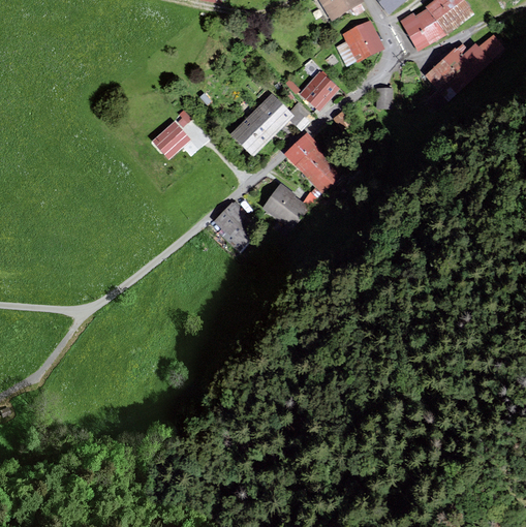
[(318,0),(322,6),(329,17),(356,0),(318,0)]
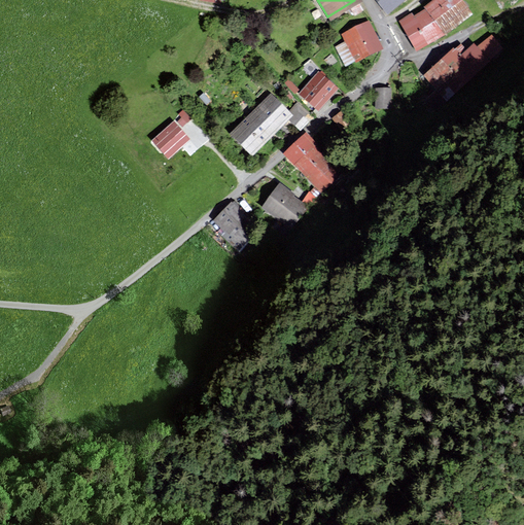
[(379,0),(385,8),(395,0),(379,0)]
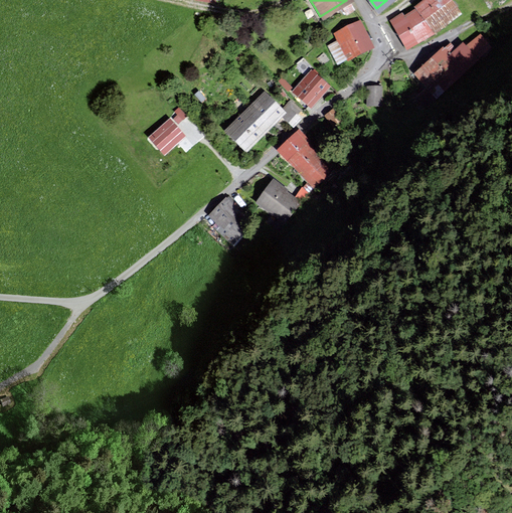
[(421,0),(412,7),(389,20),(401,39),(405,45),(433,29),(457,11),(449,0),(421,0)]
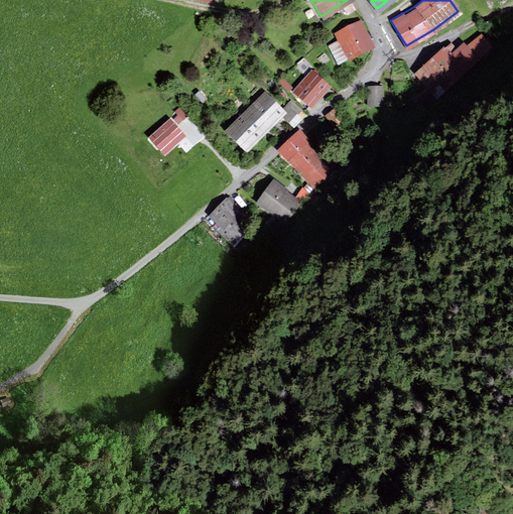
[(358,19),(334,31),(347,56),(352,53),(370,44),(358,19)]
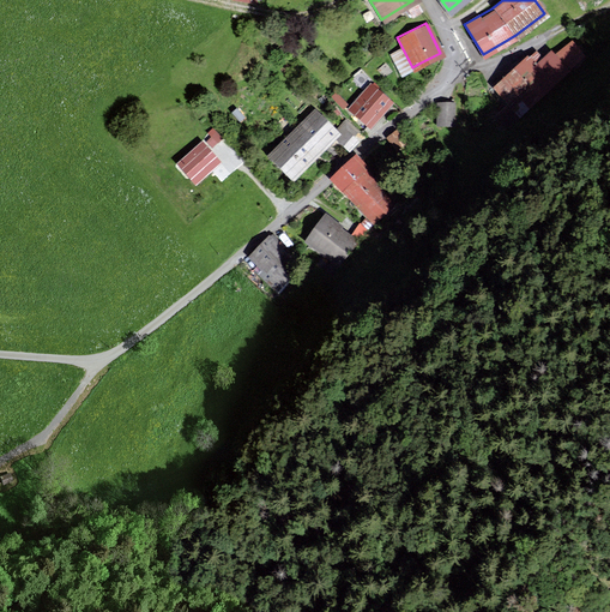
[(505,77),(494,85),(521,117),(585,60),(569,42),(553,58),(547,52),(541,57),(535,51),(505,77)]
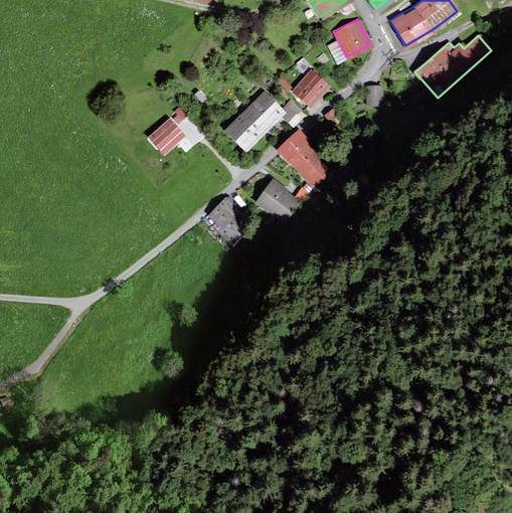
[(326,84),(310,70),(291,91),(299,98),(307,105),(326,84)]
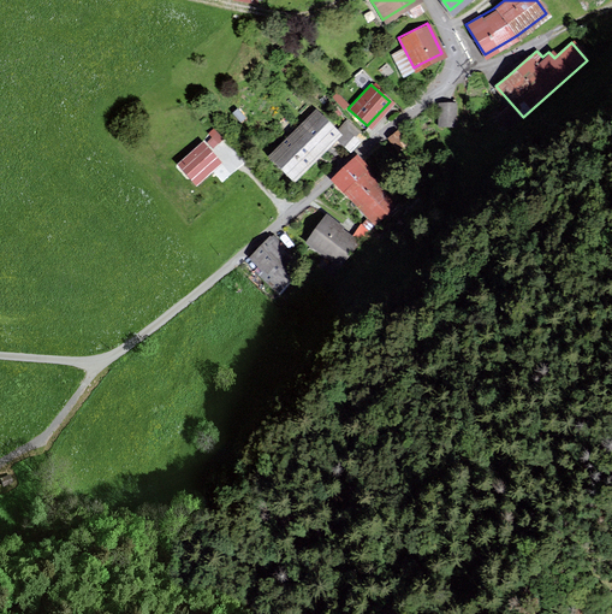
[(459,102),(437,102),(437,130),(459,130),(459,102)]
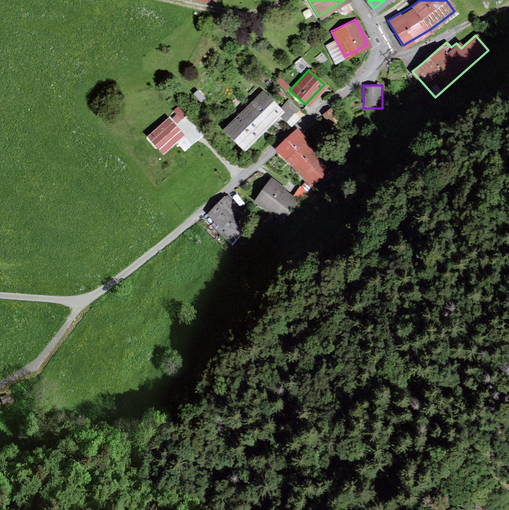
[(280,110),(261,91),(223,129),(242,148),(261,129),(280,110)]
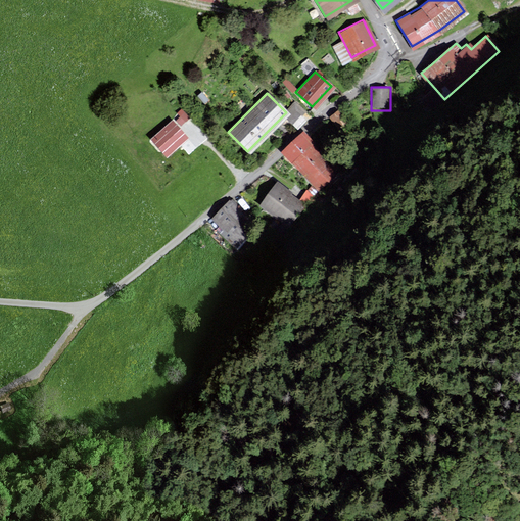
[(298,107),(286,120),(296,130),(309,116),(298,107)]
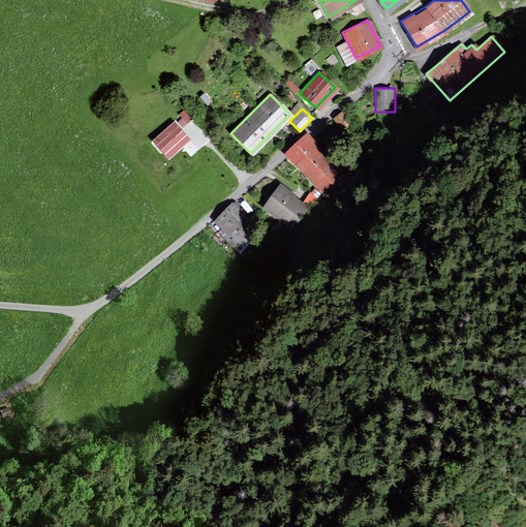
[(342,111),(332,118),(341,130),(351,124),(342,111)]
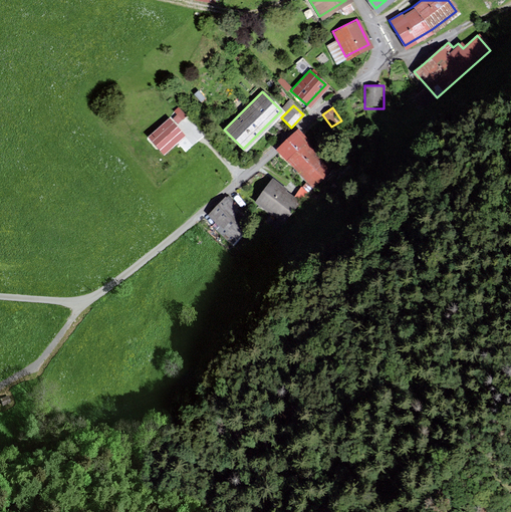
[(168,118),(147,136),(161,152),(182,135),(175,126),(168,118)]
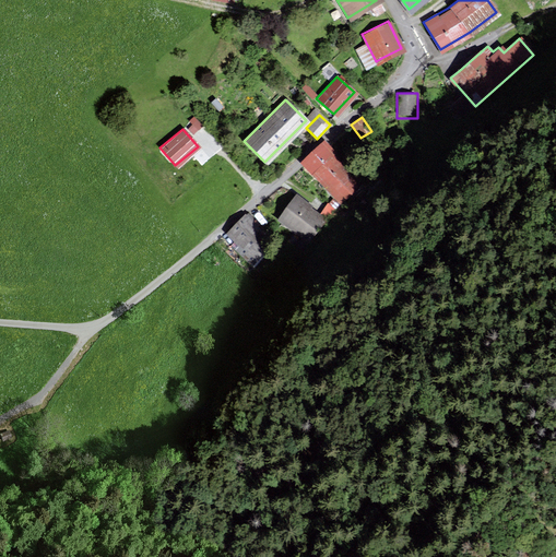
[(362,178),(324,141),(318,147),(302,164),(323,185),(339,201),(362,178)]
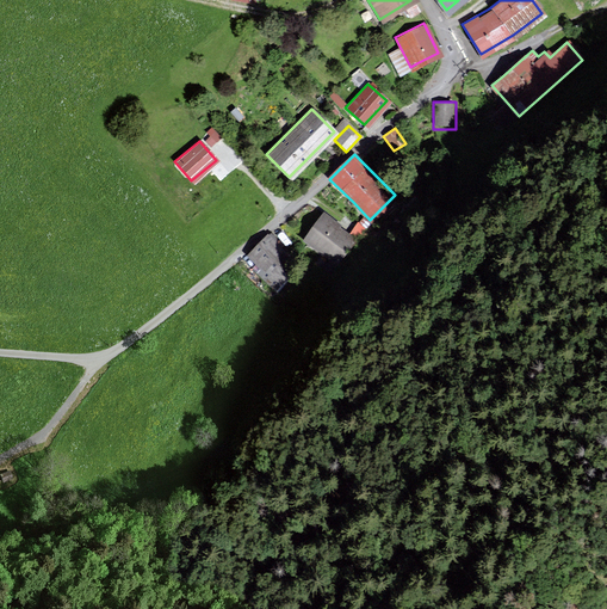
[(320,214),(302,239),(310,245),(335,263),(354,238),(320,214)]
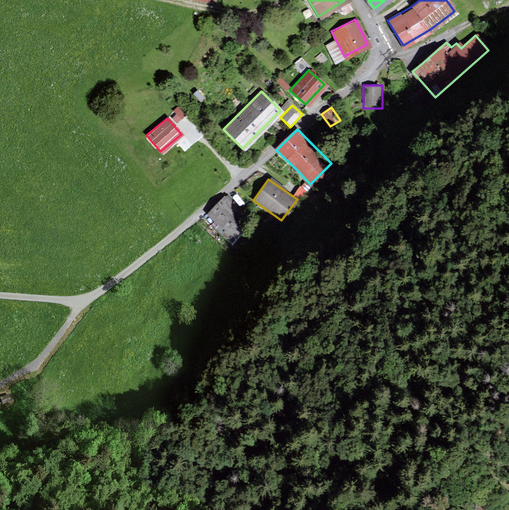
[(222,196),(207,212),(230,233),(245,217),(228,201),(222,196)]
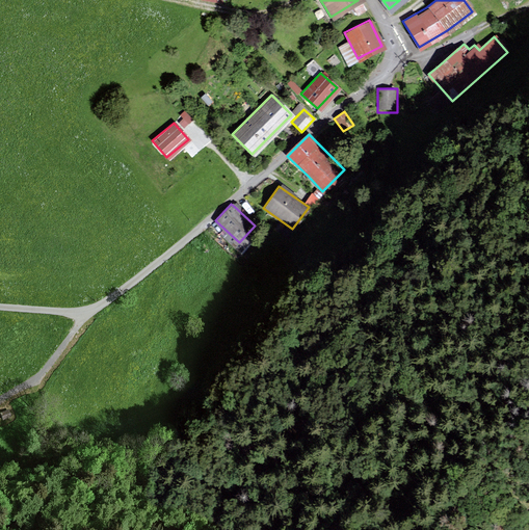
All buildings are outlined.
